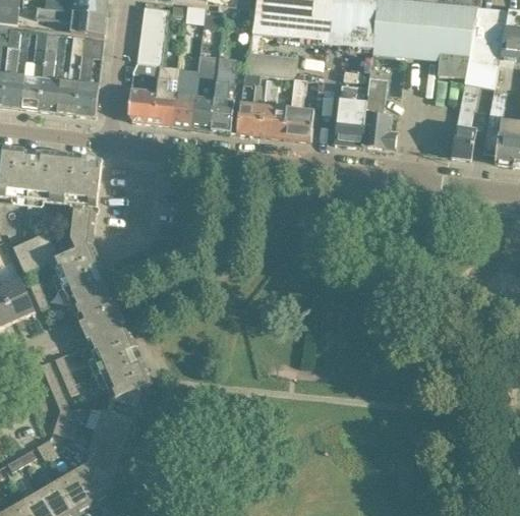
[(0,22),(9,23),(20,24),(22,0),(0,0),(0,22)]
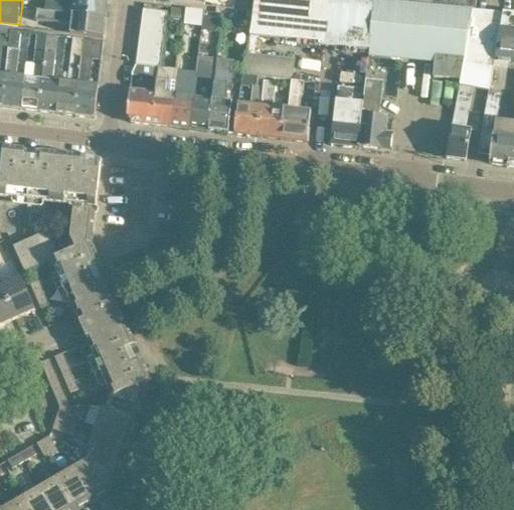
[(44,6),(105,13),(106,0),(71,0),(45,0),(44,6)]
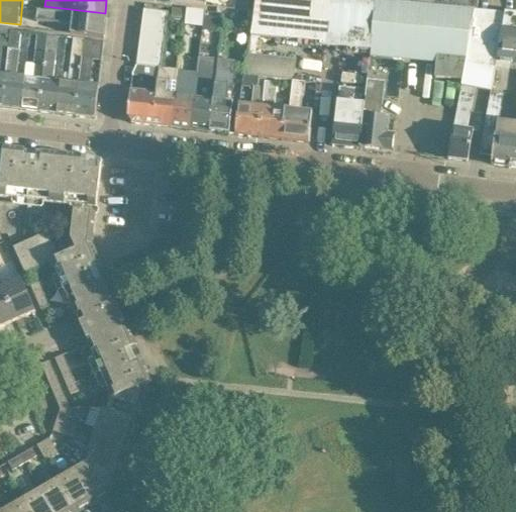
[(255,0),(252,31),(319,37),(324,0),(255,0)]
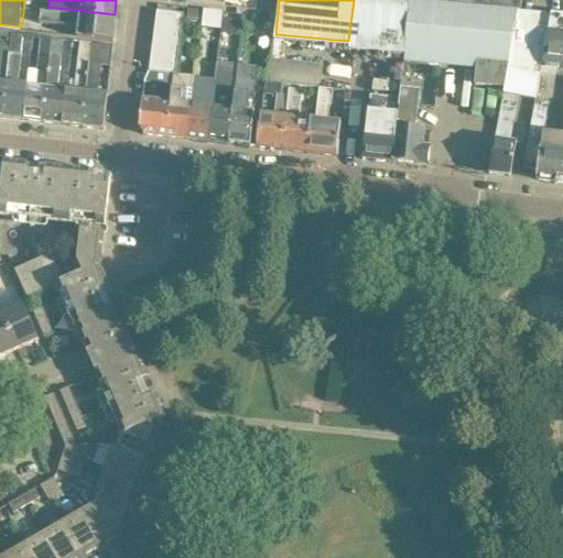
[(354,0),(348,41),(348,46),(405,51),(411,0),(354,0)]
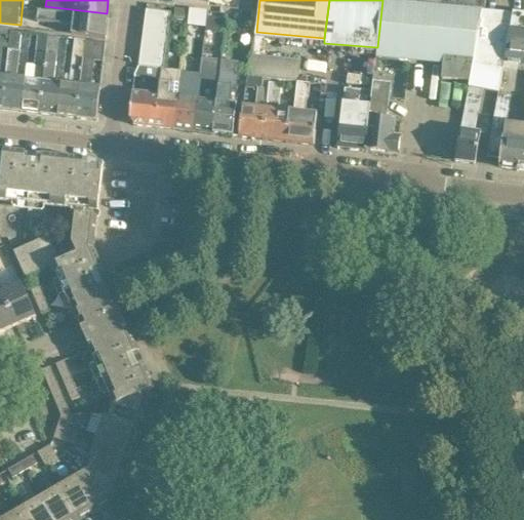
[(377,47),(404,50),(440,53),(438,78),(469,81),(473,57),(482,7),(430,3),(417,2),(405,1),(394,0),(383,0),(377,47)]
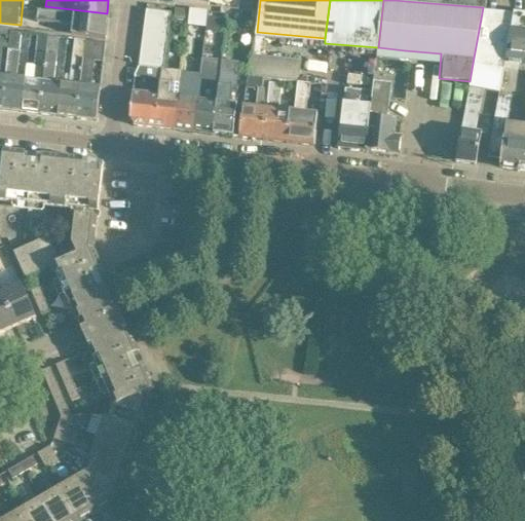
[(176,3),(175,15),(188,16),(190,5),(176,3)]
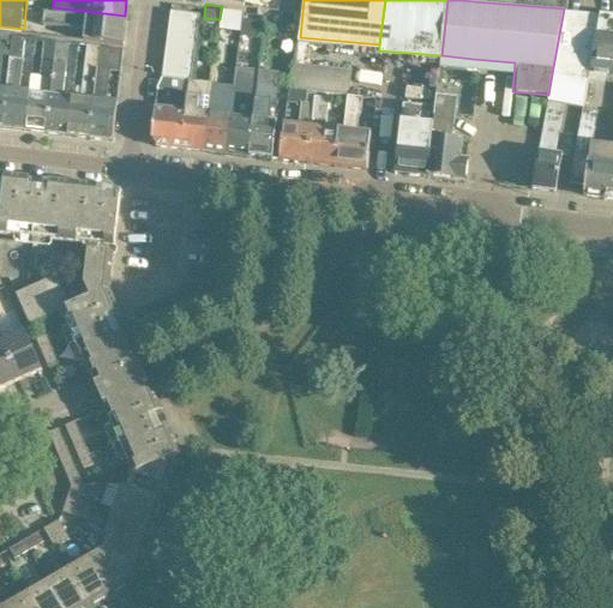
[(125,16),(53,7),(43,6),(42,19),(52,20),(82,24),(80,35),(122,40),(125,16)]
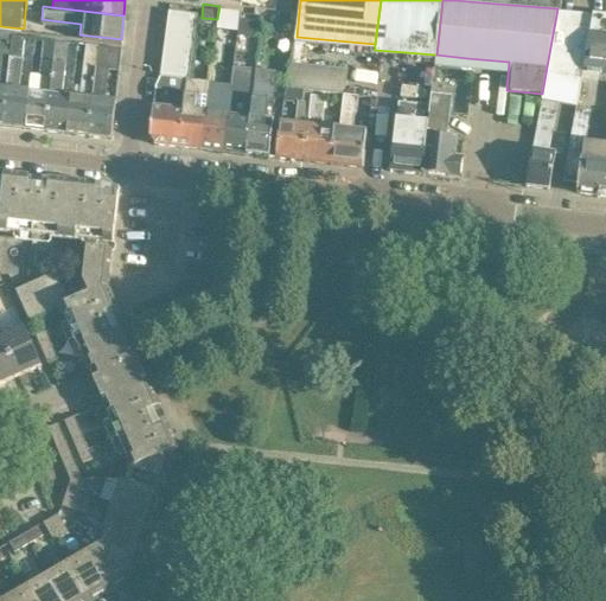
[(168,6),(166,23),(195,26),(196,10),(168,6)]
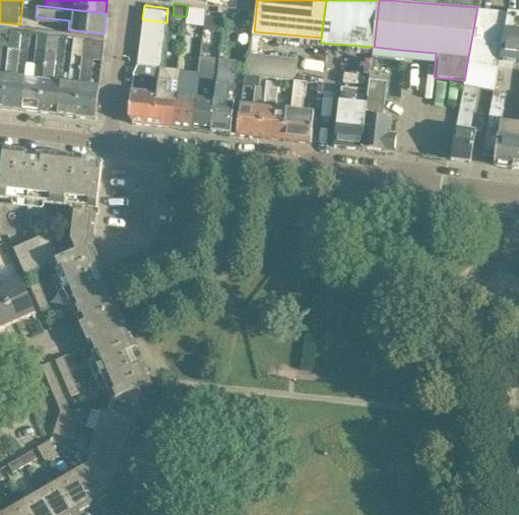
[(505,18),(506,9),(478,7),(477,7),(468,57),(464,80),(463,85),(476,88),(493,90),(498,60),(505,18)]
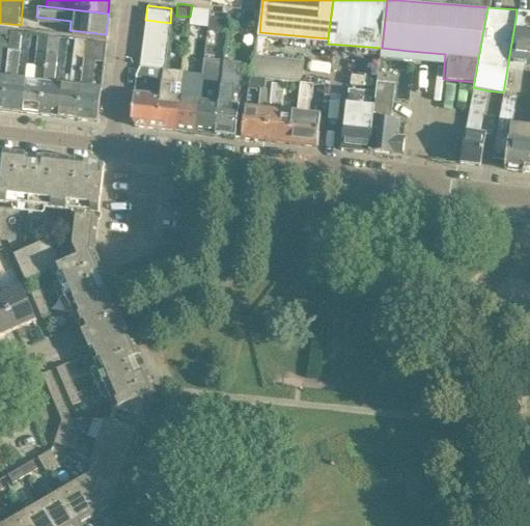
[(515,19),(508,61),(529,63),(529,9),(518,8),(518,9),(517,9),(515,19)]
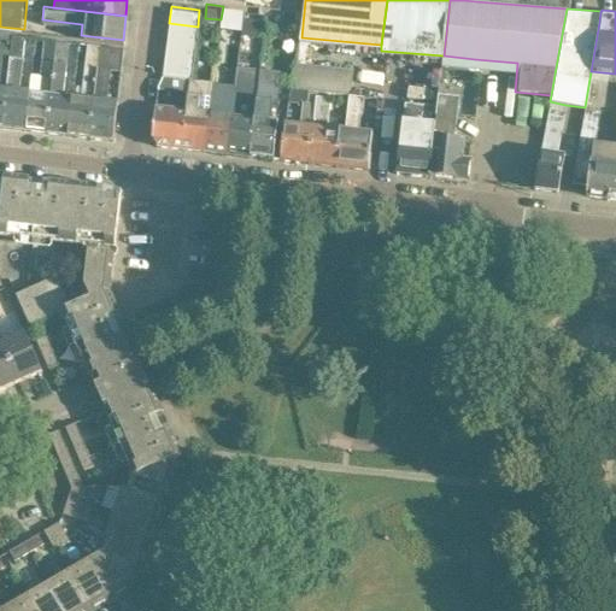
[(275,11),(273,29),(291,30),(293,13),(275,11)]
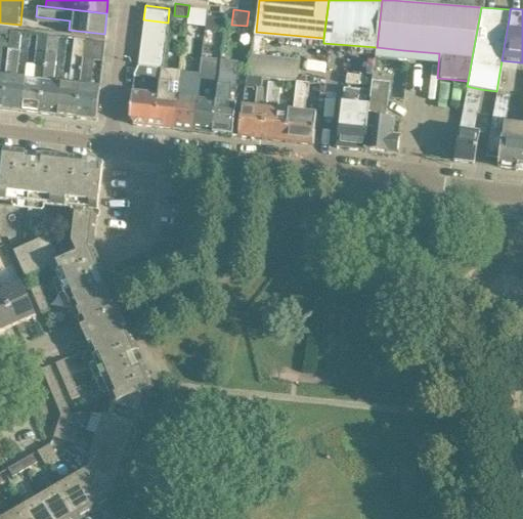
[(207,12),(205,26),(213,27),(215,13),(207,12)]
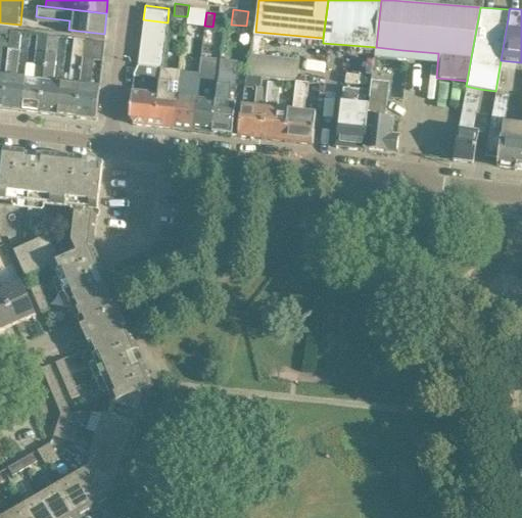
[(143,19),(141,33),(165,36),(168,22),(143,19)]
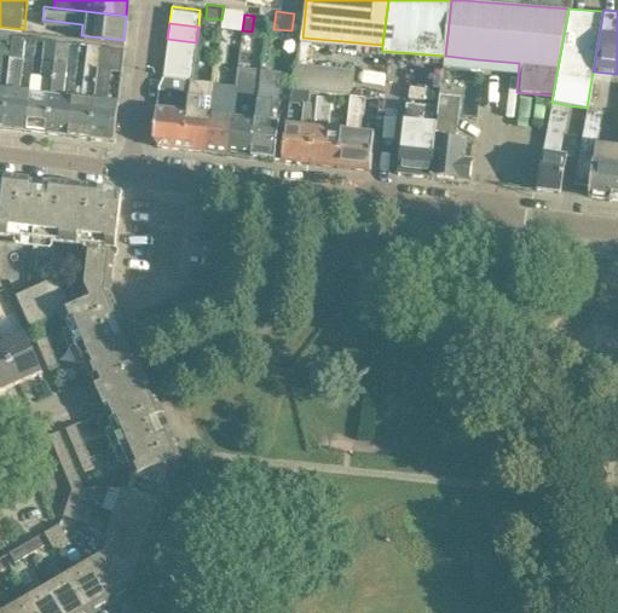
[(0,35),(10,38),(10,33),(11,28),(0,27),(0,35)]
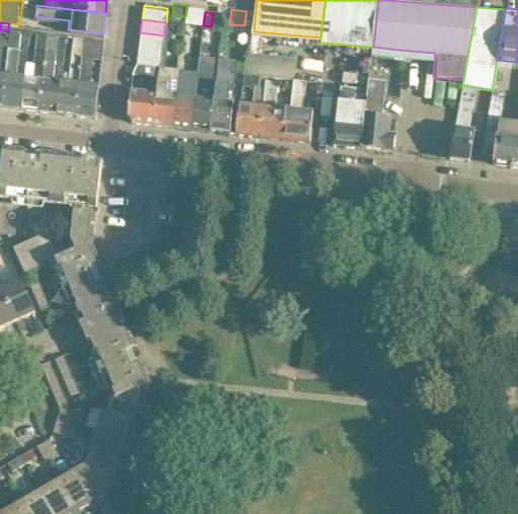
[(7,42),(1,103),(19,106),(22,75),(14,74),(20,28),(8,27),(8,31),(7,42)]
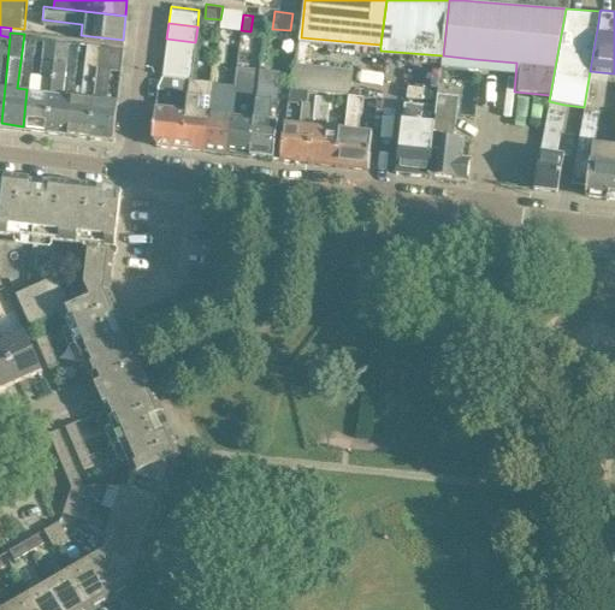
[(27,89),(23,126),(45,129),(54,37),(43,36),(39,73),(29,72),(27,89)]
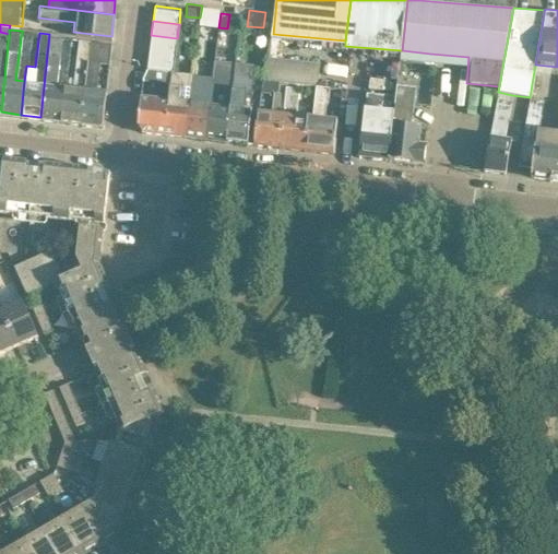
[(49,34),(40,117),(59,119),(62,85),(54,84),(59,35),(49,34)]
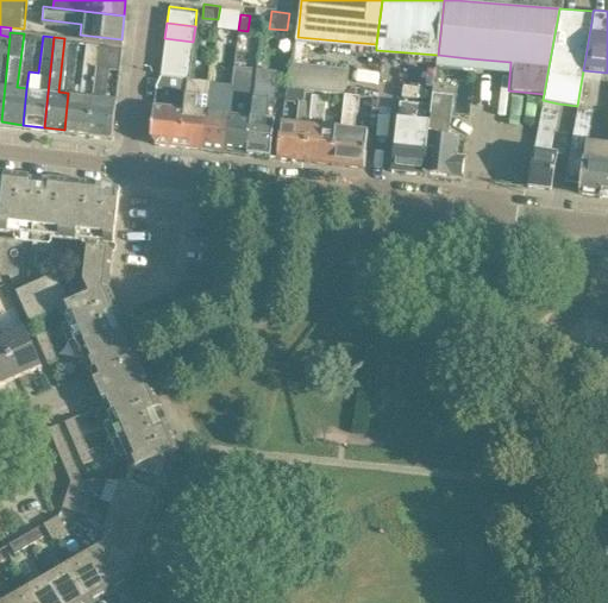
[(164,38),(162,55),(190,58),(193,42),(164,38)]
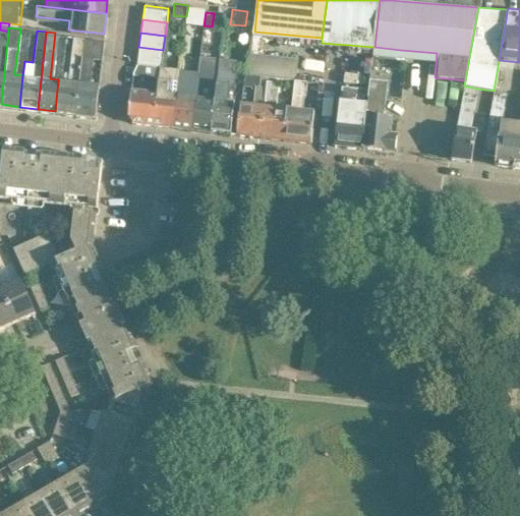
[(55,111),(73,113),(81,36),(73,35),(67,80),(58,79),(55,111)]
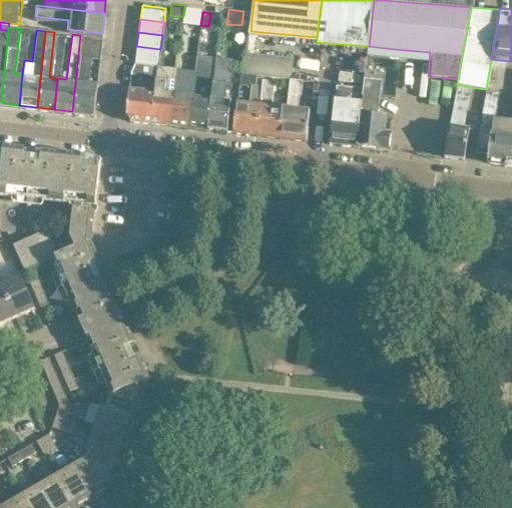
[(80,35),(72,111),(93,113),(97,81),(91,80),(93,55),(99,56),(102,37),(80,35)]
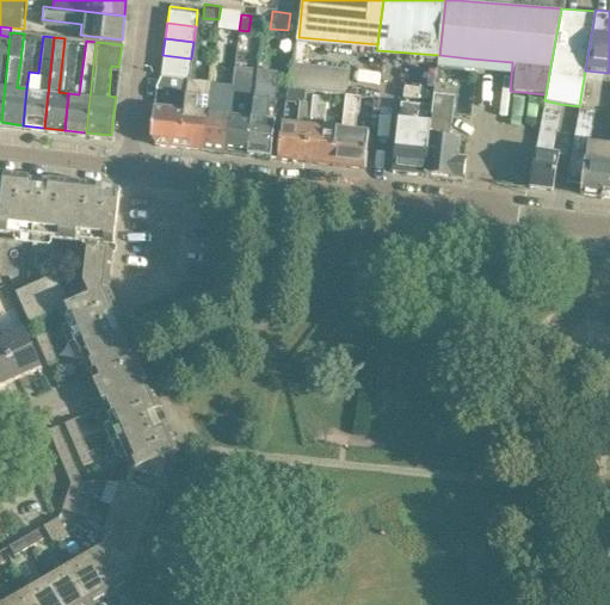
[(191,59),(162,55),(160,71),(188,74),(189,74),(191,59)]
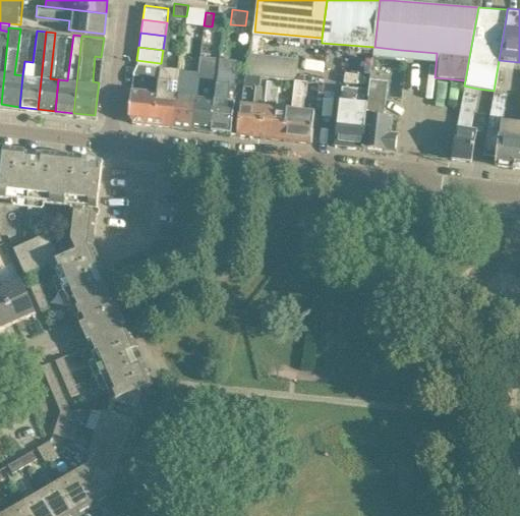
[(299,57),(251,51),(248,71),(267,73),(295,76),(297,76),(299,57)]
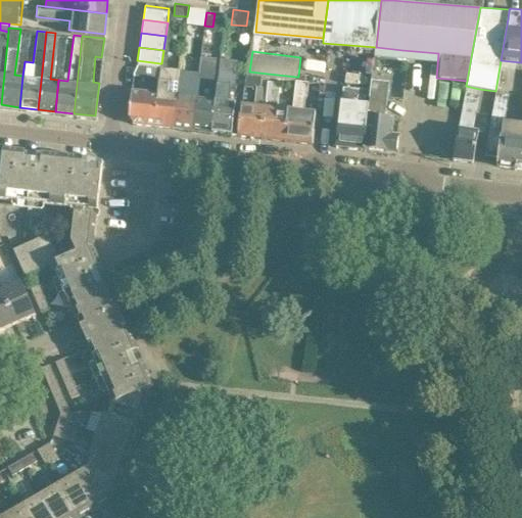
[(215,96),(211,129),(217,130),(230,132),(231,132),(235,98),(229,97),(230,85),(235,86),(237,69),(239,54),(221,52),(220,56),(215,96)]
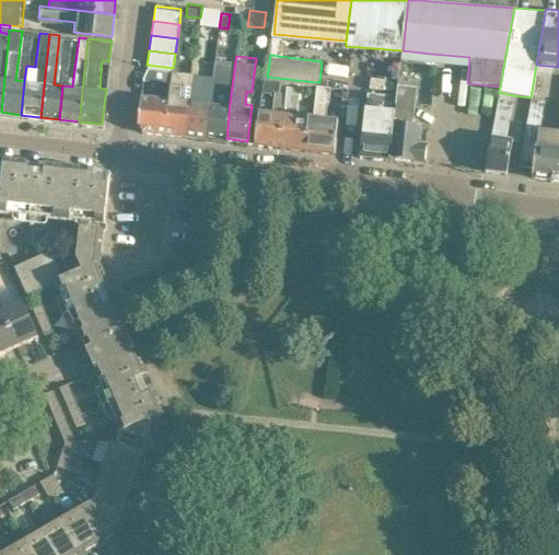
[(209,102),(205,136),(210,137),(225,138),(226,138),(230,103),(235,60),(214,57),(212,76),(209,102)]
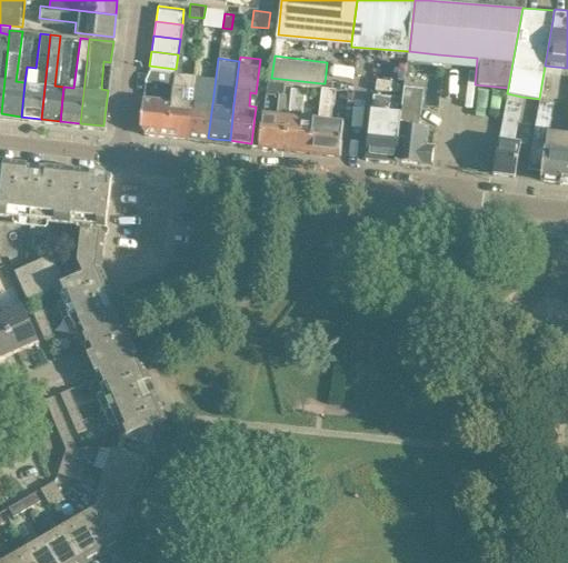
[(170,98),(142,94),(139,124),(145,131),(167,133),(175,70),(175,69),(149,66),(145,78),(172,81),(170,98)]
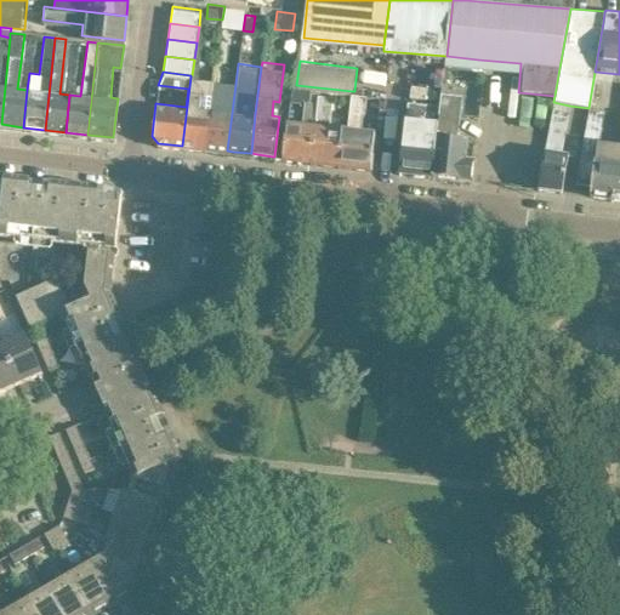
[(191,77),(182,146),(204,148),(214,81),(214,79),(191,77)]
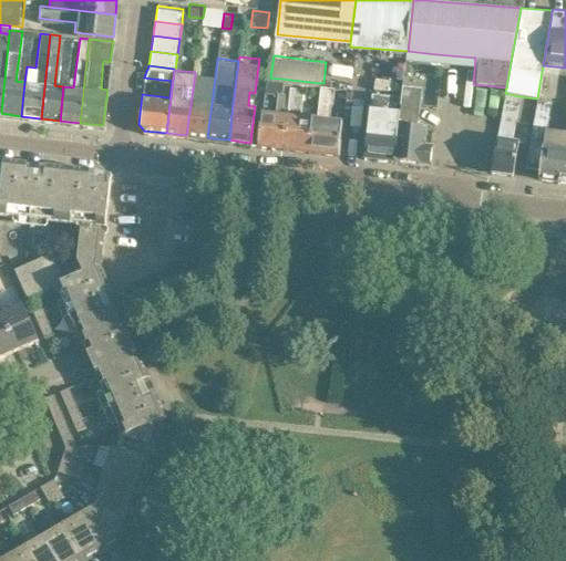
[(214,76),(195,74),(186,135),(207,137),(214,76)]
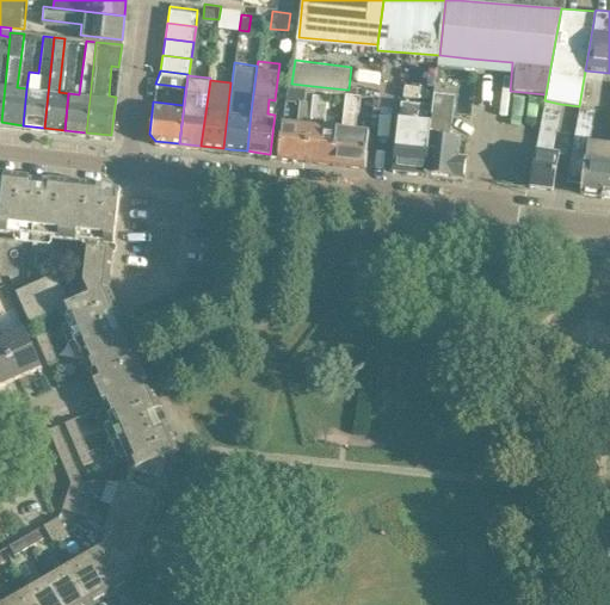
[(291,84),(289,98),(300,99),(310,100),(312,93),(313,86),(291,84)]
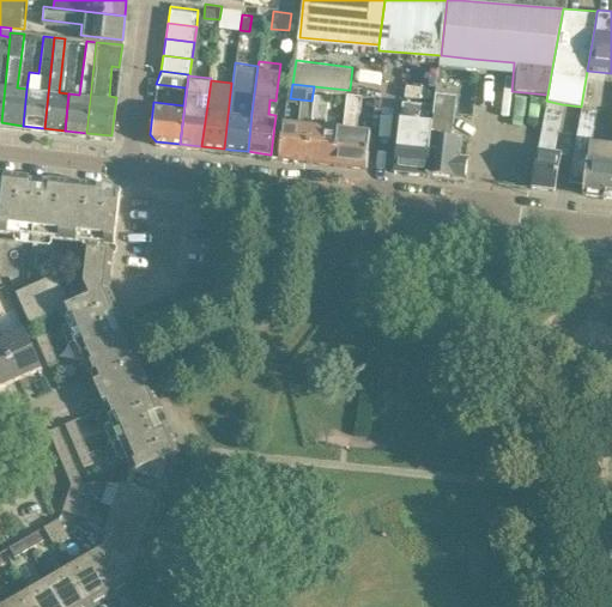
[(338,126),(333,162),(338,162),(365,165),(369,129),(356,128),(357,111),(359,111),(362,92),(350,90),(347,90),(343,127),(341,126),(338,126)]
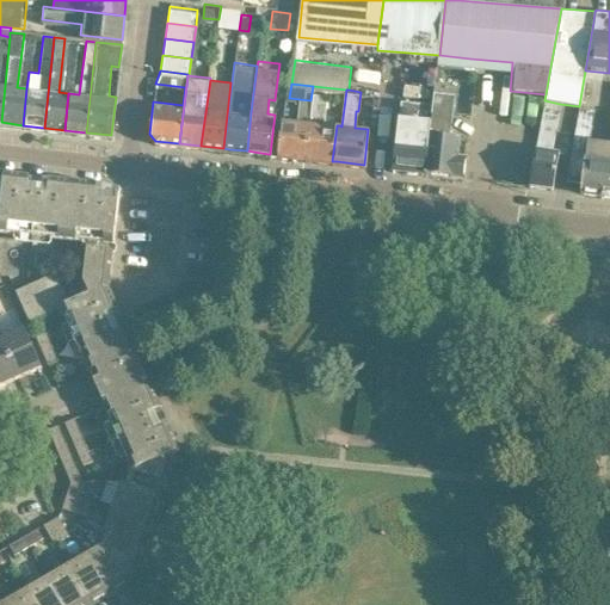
[(430,133),(426,172),(462,176),(464,158),(456,156),(458,139),(449,137),(454,97),(442,96),(443,91),(436,90),(433,104),(430,133)]
